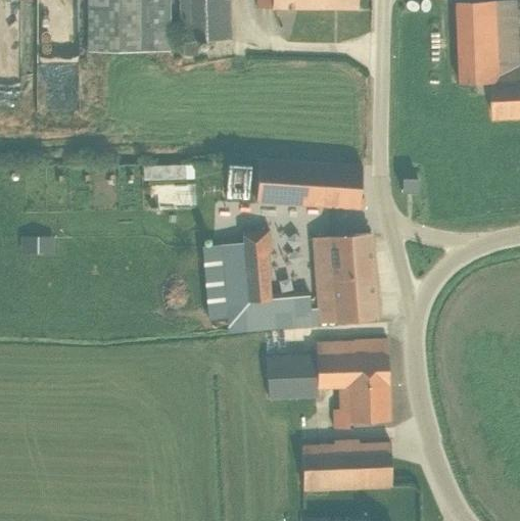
[(89,0),(89,52),(170,51),(169,0),(89,0)]
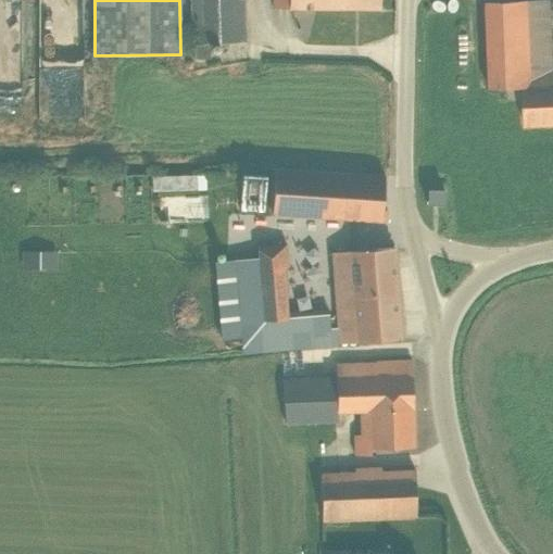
[(192,0),(195,46),(247,43),(244,0),(192,0)]
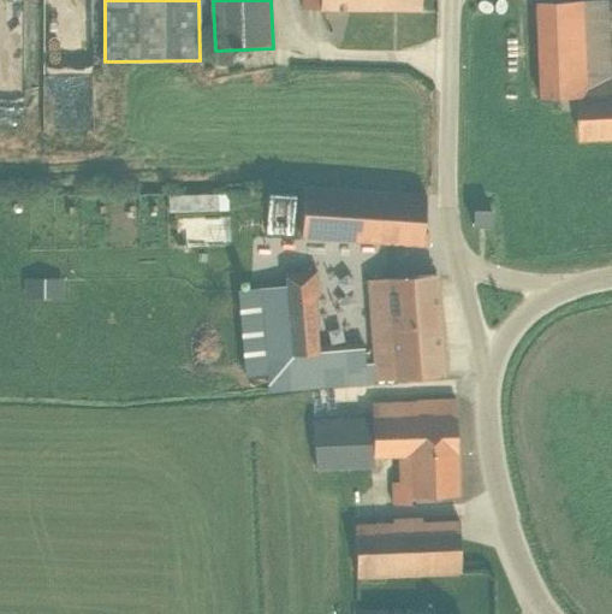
[(421,0),(303,0),(303,10),(422,12),(421,0)]
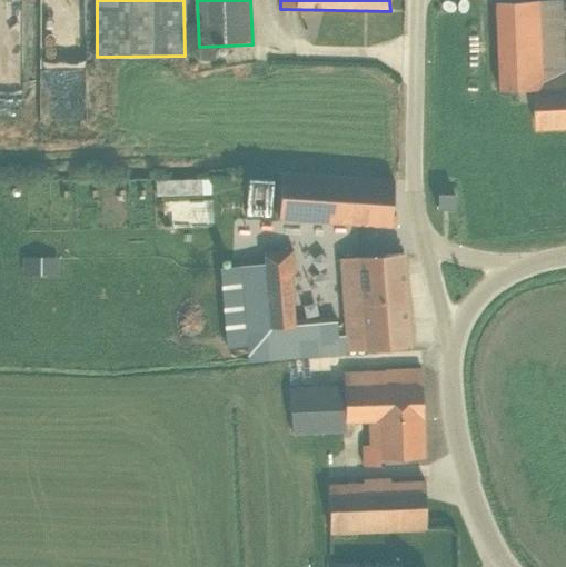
[(542,130),(565,128),(565,1),(496,3),(499,92),(540,91),(542,130)]
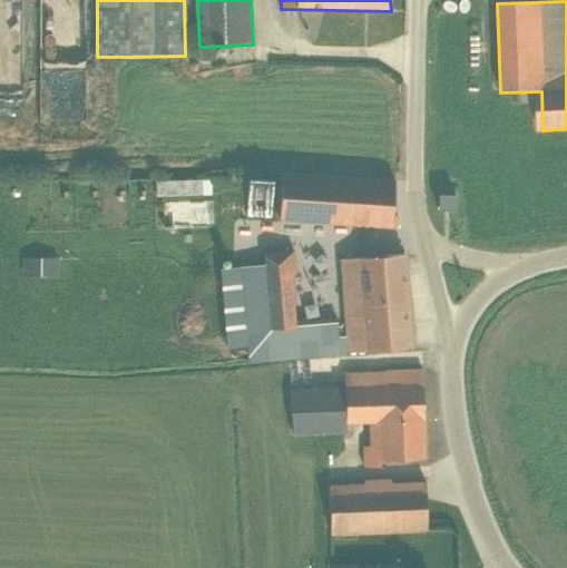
[(281,222),(392,229),(396,183),(284,174),(281,222)]
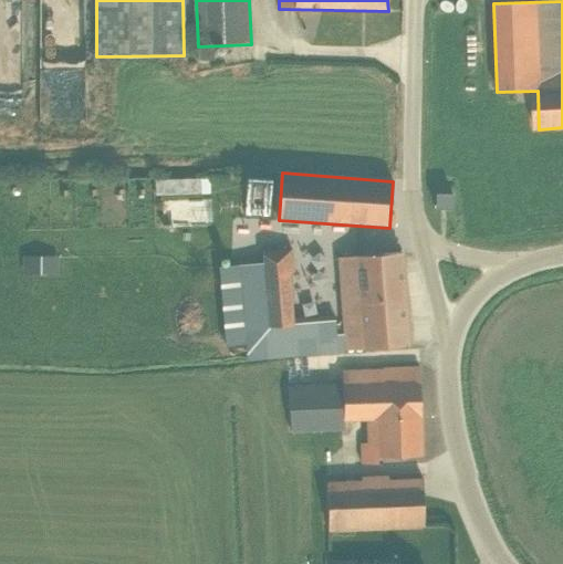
[(156,196),(210,197),(210,176),(156,175),(156,196)]
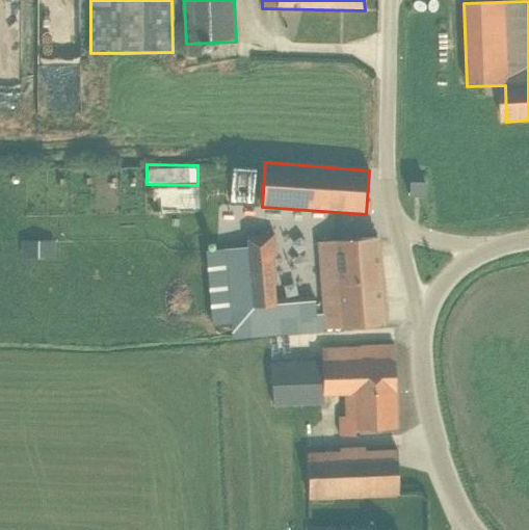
[(415,177),(398,176),(397,195),(415,195),(415,177)]
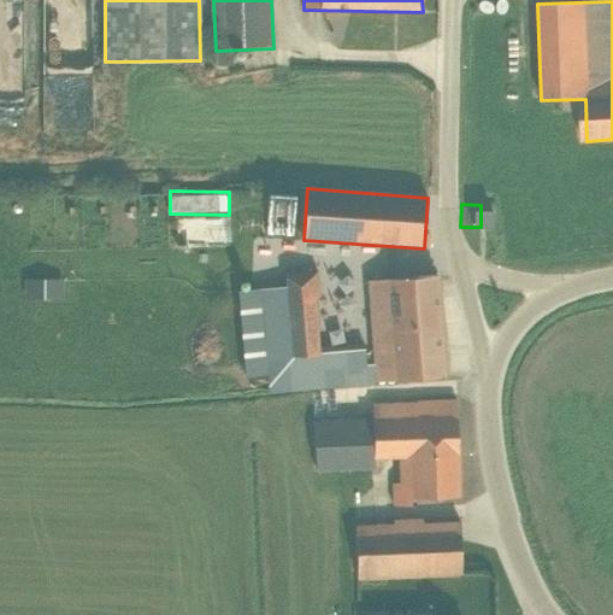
[(312,388),(367,384),(365,347),(320,349),(316,309),(323,308),(319,273),(288,275),(289,288),(239,293),(246,380),(273,378),(275,392),(312,388)]
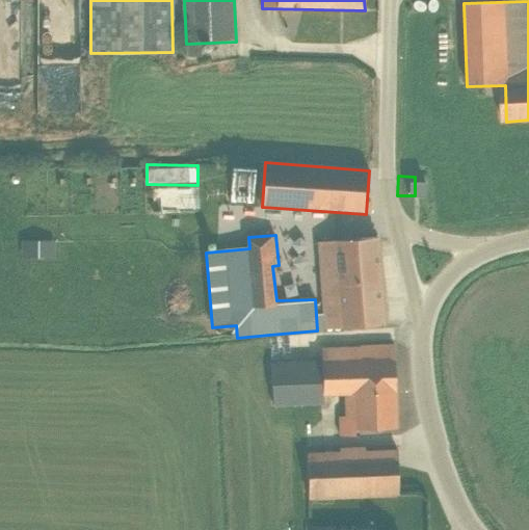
[(326,330),(385,325),(377,238),(319,243),(326,330)]
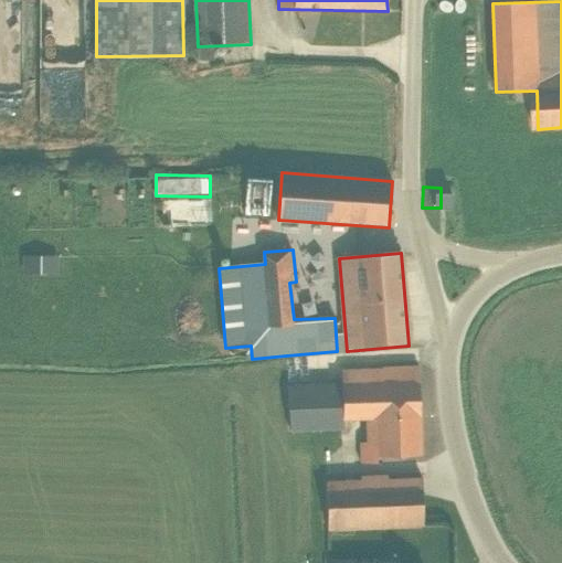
[(379,457),(423,456),(420,368),(343,370),(343,384),(290,385),(292,432),(345,429),(345,422),(367,421),(368,444),(361,444),(362,465),(379,464),(379,457)]
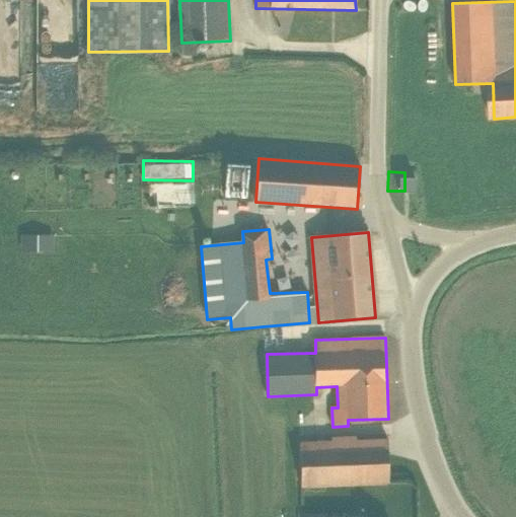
[(333,441),(301,442),(303,487),(390,485),(388,441),(357,440),(357,437),(332,438),(333,441)]
